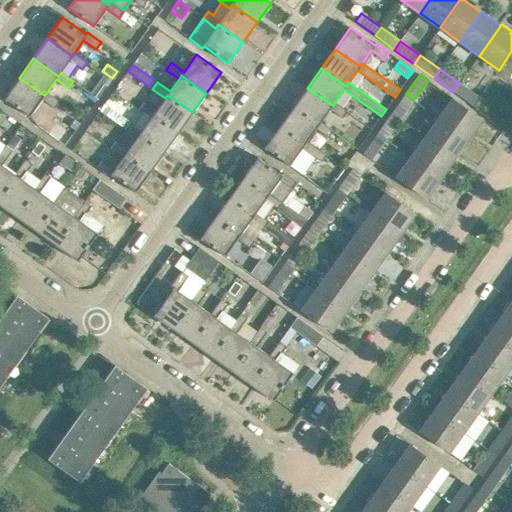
[(59,101),(47,92),(44,95),(19,78),(4,99),(29,117),(42,99),(54,108),(59,101)]
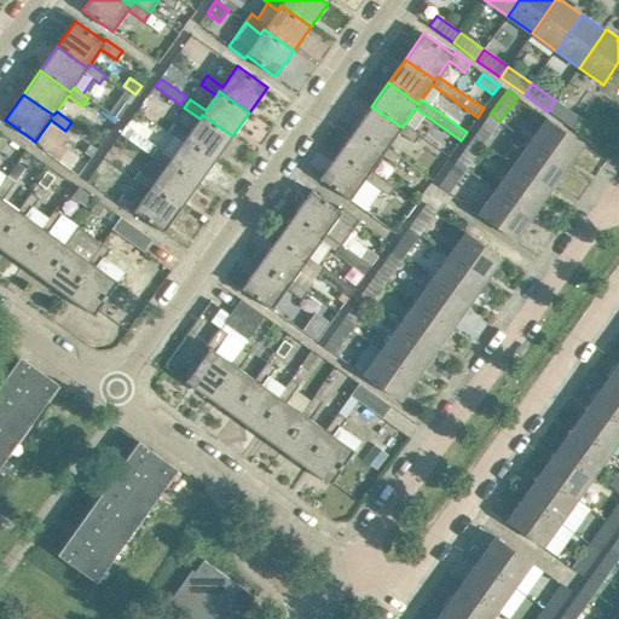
[(580,119),(555,100),(548,111),(573,128),(580,119)]
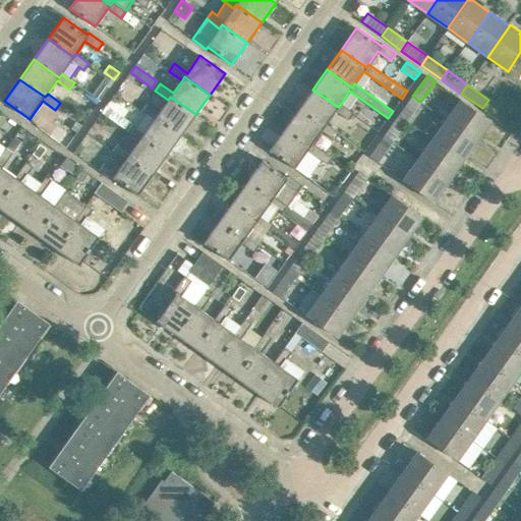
[(353,113),(341,104),(338,107),(312,90),(298,109),(324,127),(327,123),(335,111),(348,120),(353,113)]
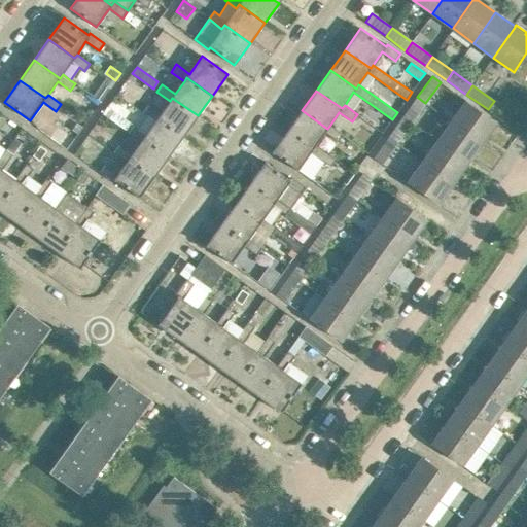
[(411,123),(425,103),(417,97),(402,117),(411,123)]
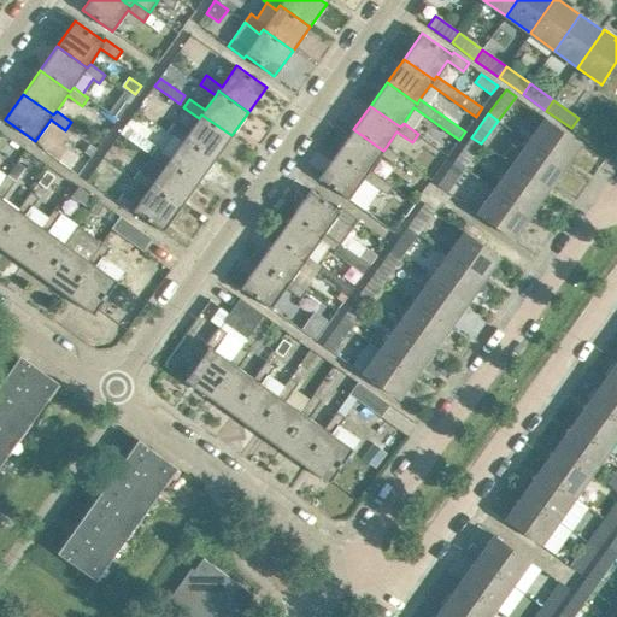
[(201,115),(199,118),(188,134),(178,127),(172,123),(166,130),(166,131),(172,135),(182,142),(184,137),(215,159),(231,135),(201,115)]
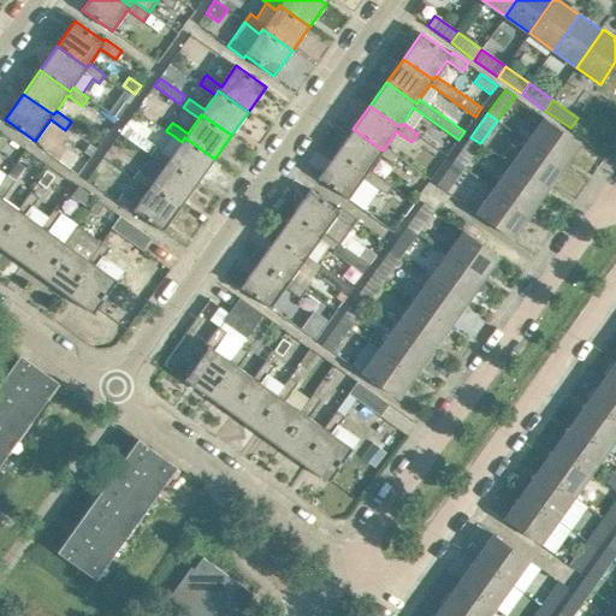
[(563,167),(580,143),(545,118),(527,142),(563,167)]
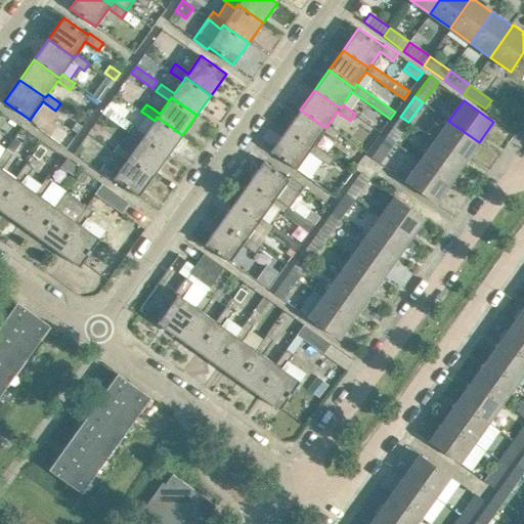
[(341,133),(329,124),(325,128),(300,110),(286,130),(311,147),(314,144),(322,131),(336,140),(341,133)]
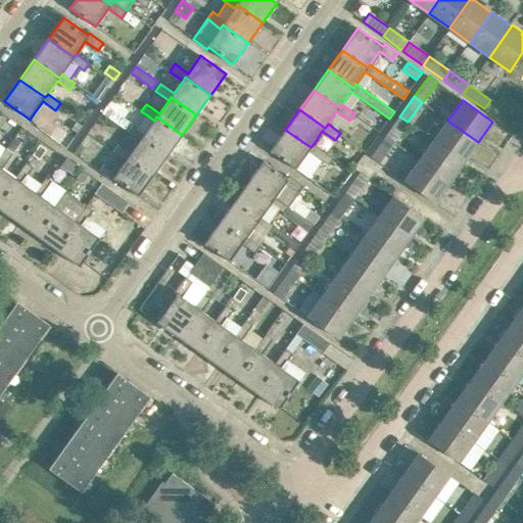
[(154,121),(146,114),(137,128),(132,124),(127,131),(140,140),(142,137),(168,154),(182,135),(156,116),(154,121)]
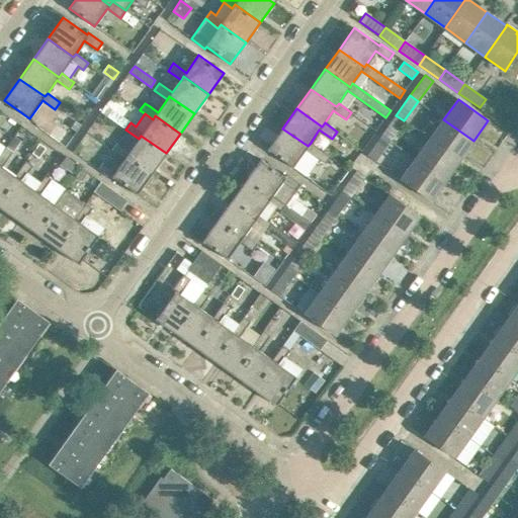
[(390,141),(404,120),(396,115),(381,136),(390,141)]
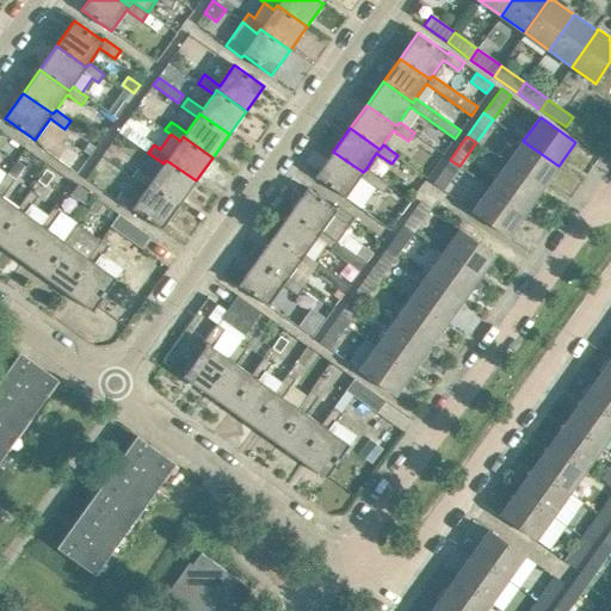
[(542,190),(559,166),(523,141),(514,153),(505,146),(497,158),(506,164),(542,190)]
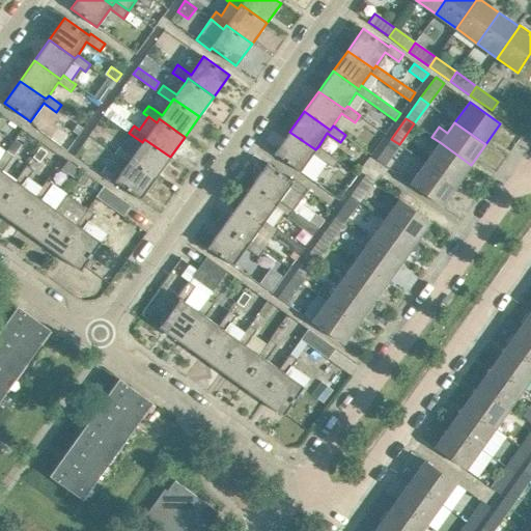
[(58,128),(51,139),(66,150),(75,139),(58,128)]
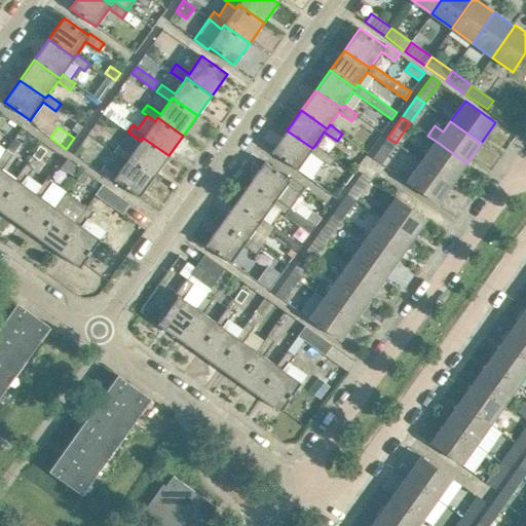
[(312,148),(287,130),(271,152),(297,171),(309,152),(330,166),(335,159),(315,145),(312,148)]
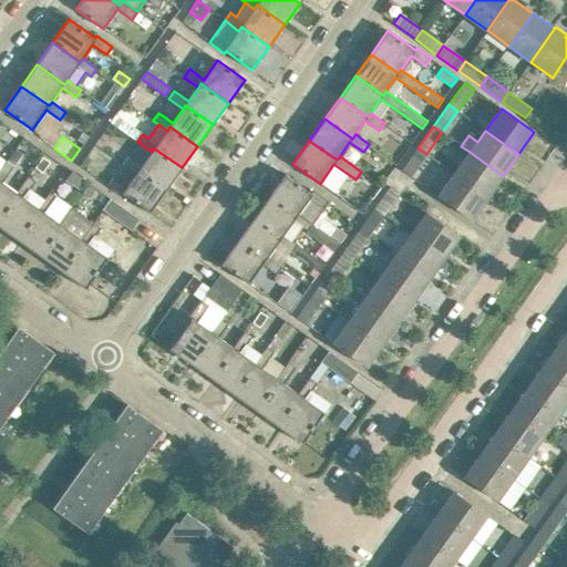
[(16,148),(7,161),(13,166),(14,166),(23,153),(16,148)]
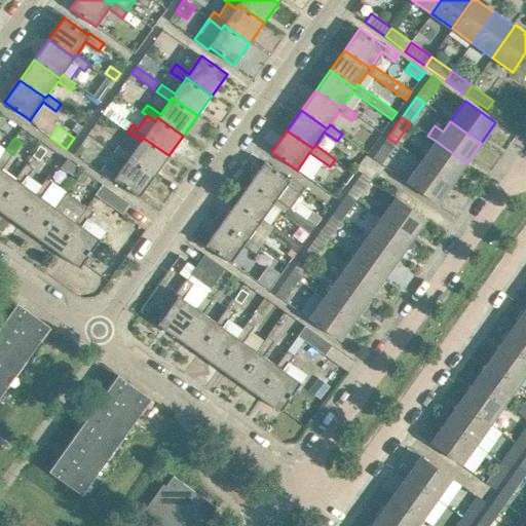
[(79,146),(86,151),(94,143),(86,138),(79,146)]
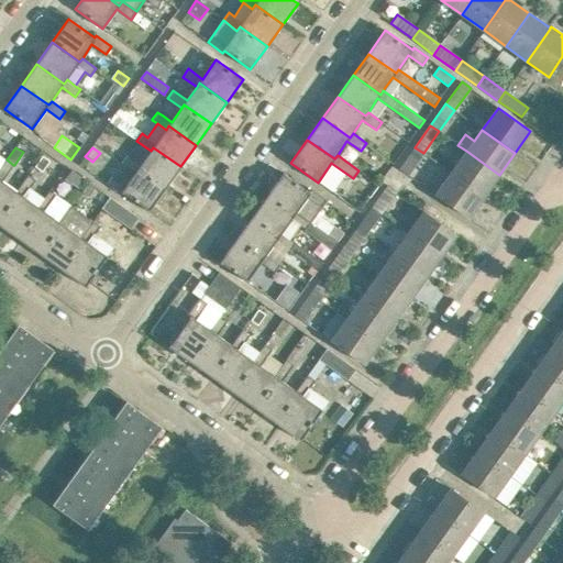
[(153,147),(151,151),(141,165),(127,155),(121,163),(135,173),(138,168),(165,188),(180,166),(153,147)]
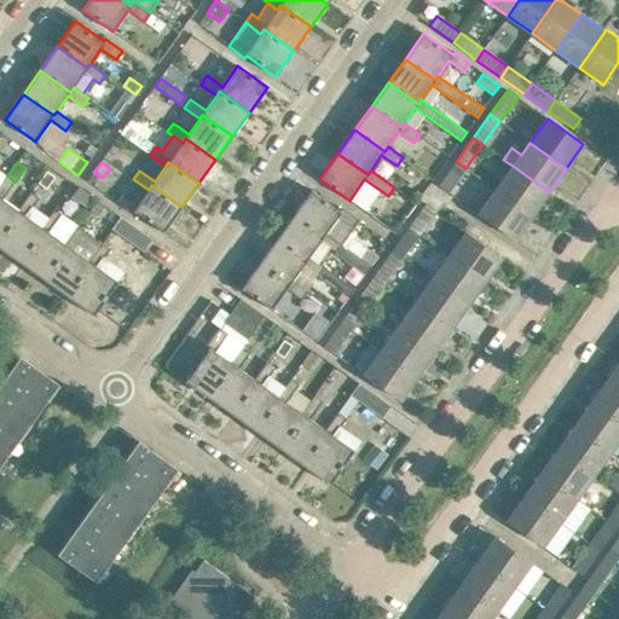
[(449,192),(466,168),(456,162),(439,185),(449,192)]
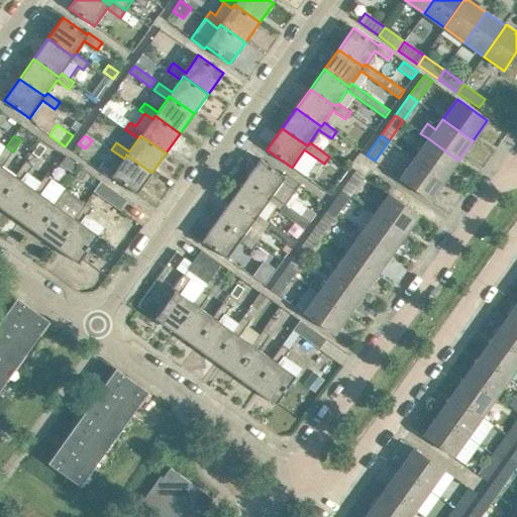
[(443,180),(458,161),(428,138),(414,159),(443,180)]
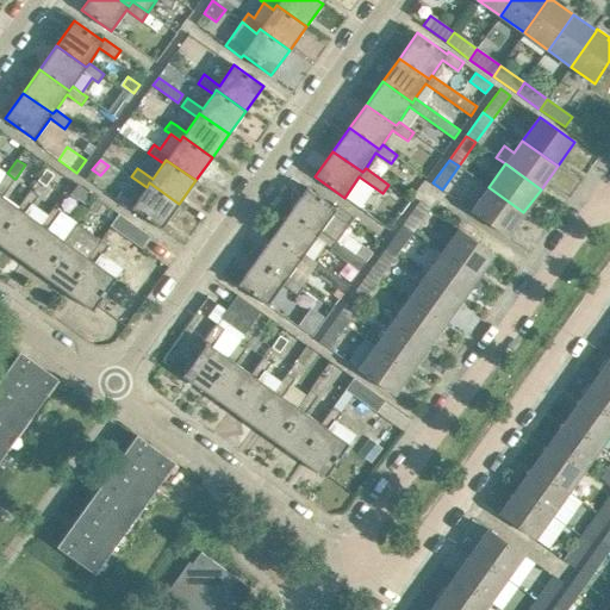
[(45,169),(37,181),(45,187),(54,175),(45,169)]
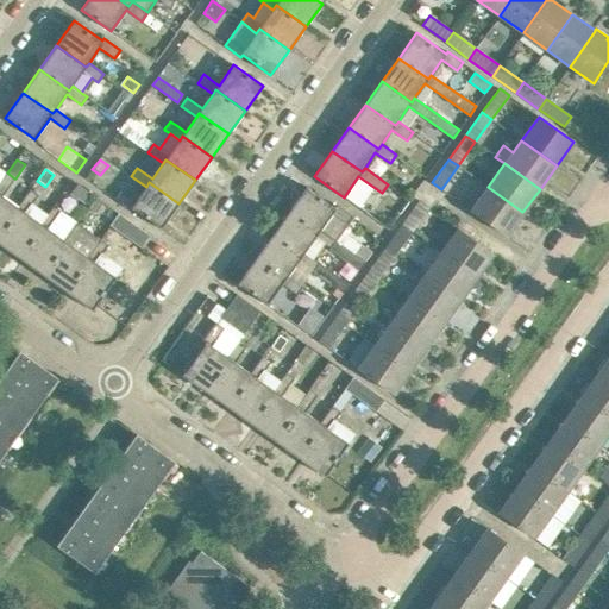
[(16,179),(14,179),(7,173),(0,181),(0,239),(22,209),(18,207),(2,196),(16,179)]
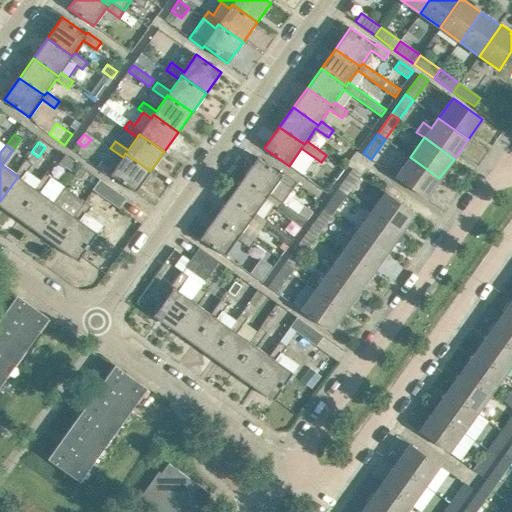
[(125,153),(123,157),(114,169),(101,160),(96,167),(110,177),(111,175),(135,192),(150,171),(125,153)]
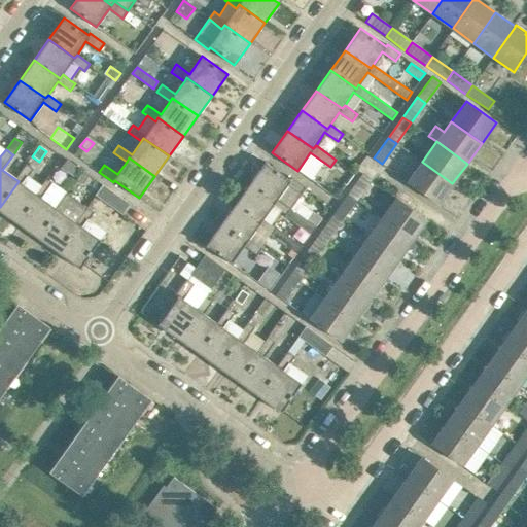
[(266,162),(250,183),(275,202),(278,198),(291,207),(300,195),(306,187),(291,177),(290,179),(266,162)]
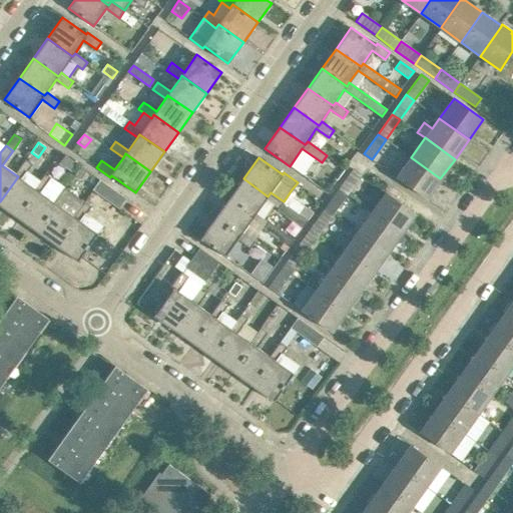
[(344,168),(329,157),(321,168),(337,179),(338,179),(346,168),(344,168)]
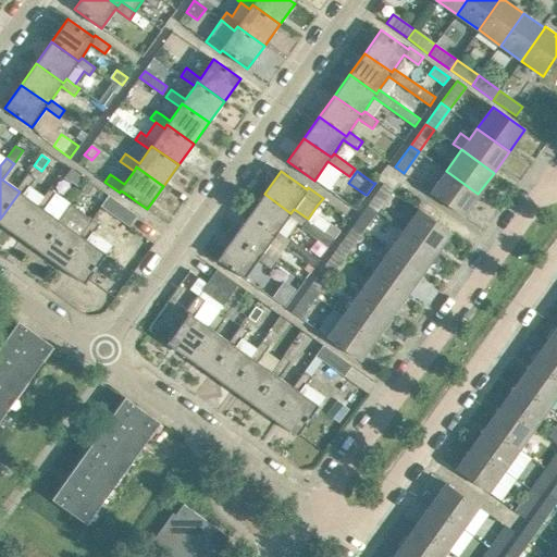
[(462,215),(478,194),(446,171),(431,193),(462,215)]
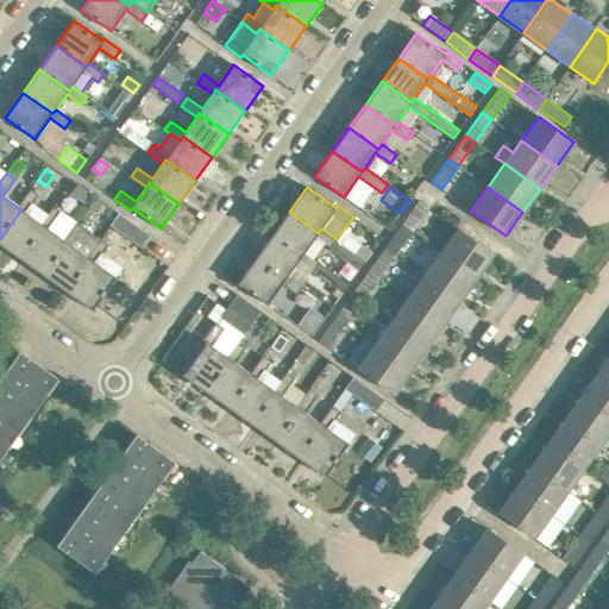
[(41,224),(48,214),(32,203),(38,195),(30,189),(18,207),(22,209),(0,239),(0,244),(22,259),(45,226),(41,224)]
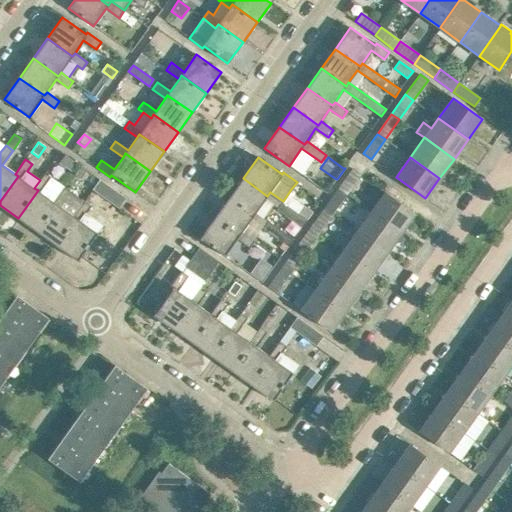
[(346,194),(361,174),(353,168),(338,188),(346,194)]
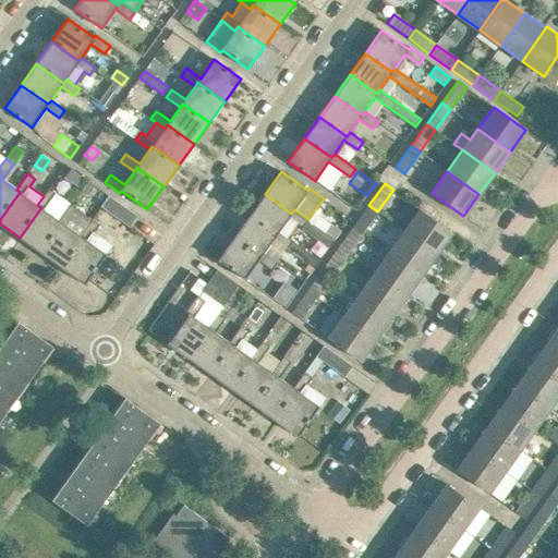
[(49,189),(44,196),(37,205),(41,207),(20,238),(40,253),(62,222),(59,220),(45,210),(57,194),(49,189)]
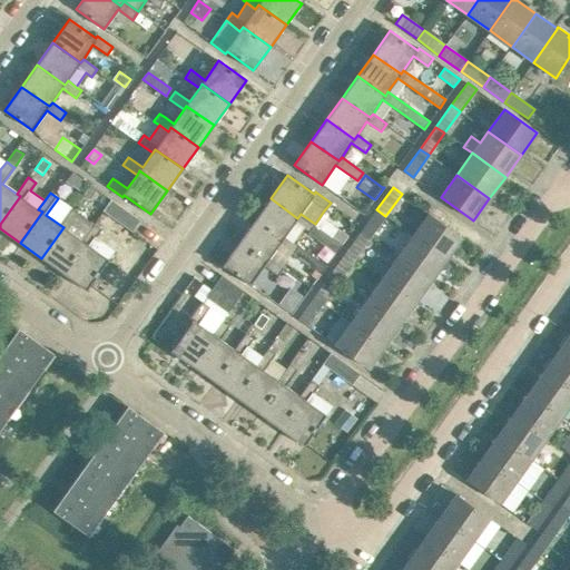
[(297,218),(271,198),(255,220),(282,239),(285,236),(294,242),(304,228),(310,232),(315,224),(301,214),(297,218)]
